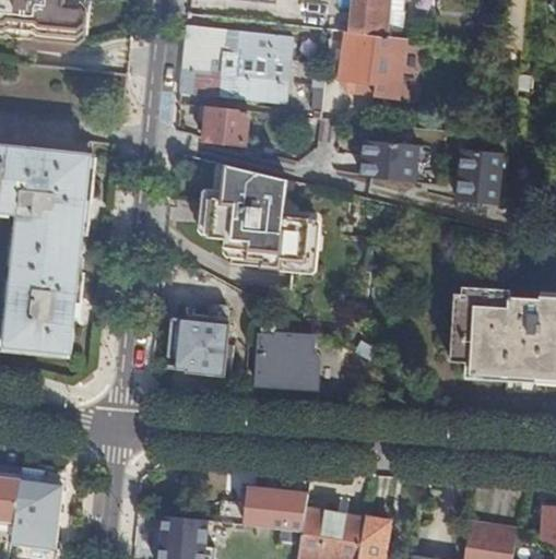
[(0,21),(1,21),(6,18),(36,20),(37,24),(70,27),(73,0),(0,0),(0,21)]
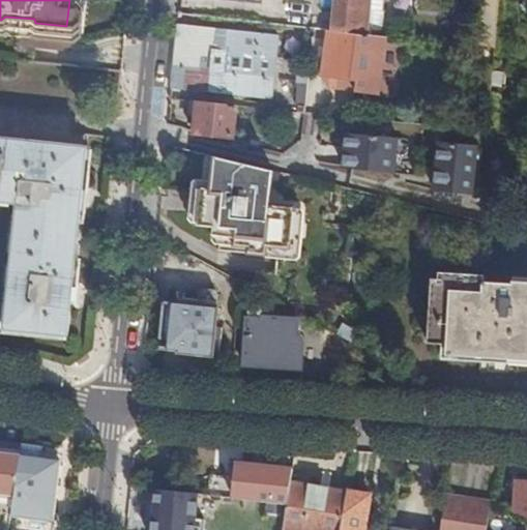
[(378,10),(378,0),(331,0),(329,30),(369,34),(369,29),(371,9),(378,10)]
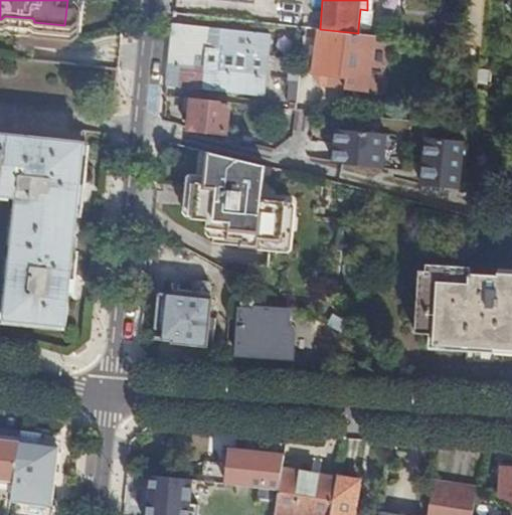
[(478,46),(482,0),(465,0),(462,44),(478,46)]
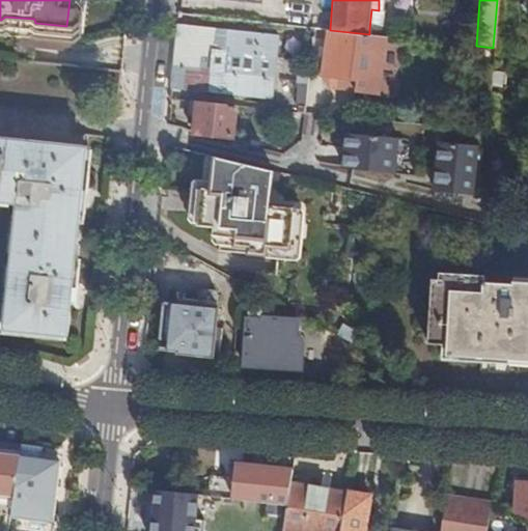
[(381,10),(379,10),(371,9),(369,29),(379,30),(381,10)]
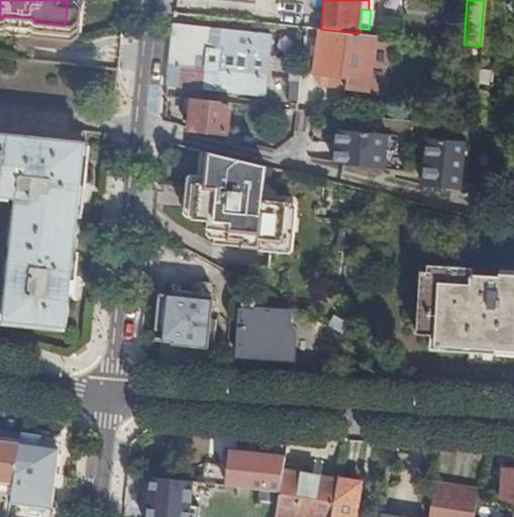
[(269,34),(171,23),(165,86),(263,96),(269,34)]
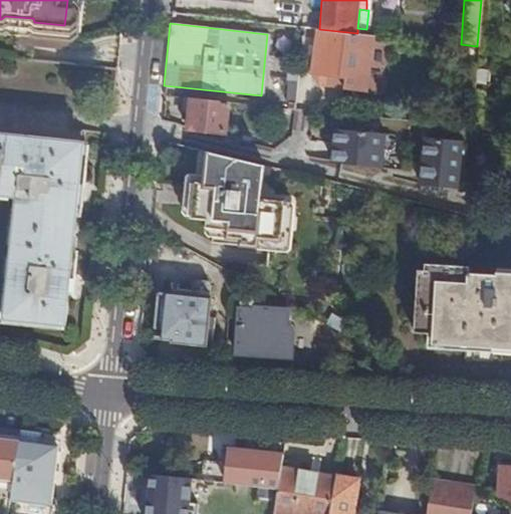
[(365,91),(372,35),(357,33),(319,29),(316,29),(310,72),(343,76),(342,88),(365,91)]
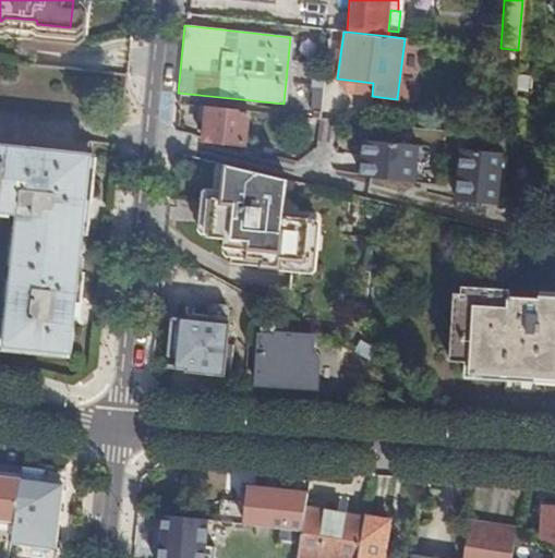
[(513,104),(516,71),(489,68),(485,101),(513,104)]
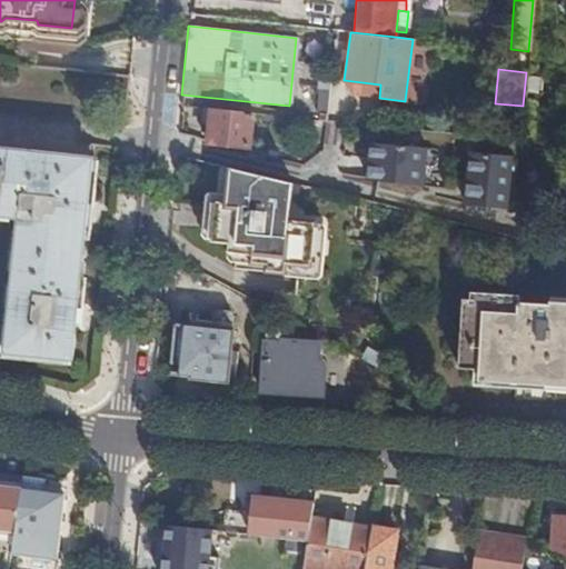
[(249,148),(252,112),(208,109),(206,143),(249,148)]
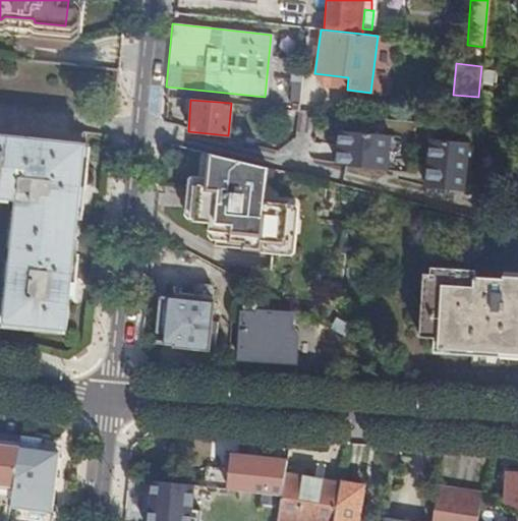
[(397,167),(398,130),(339,128),(338,166),(397,167)]
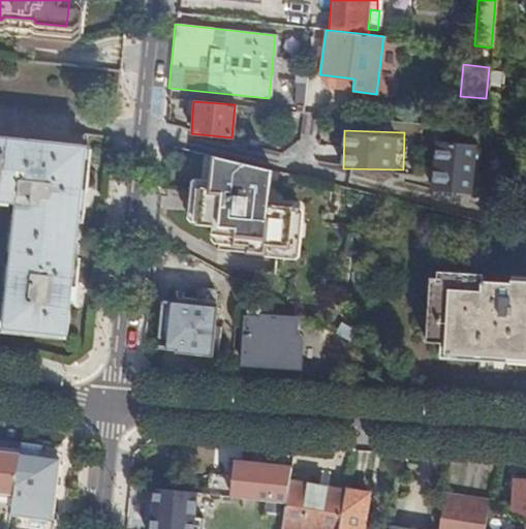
[(0,203),(16,205),(2,330),(65,336),(86,149),(0,138),(0,203)]
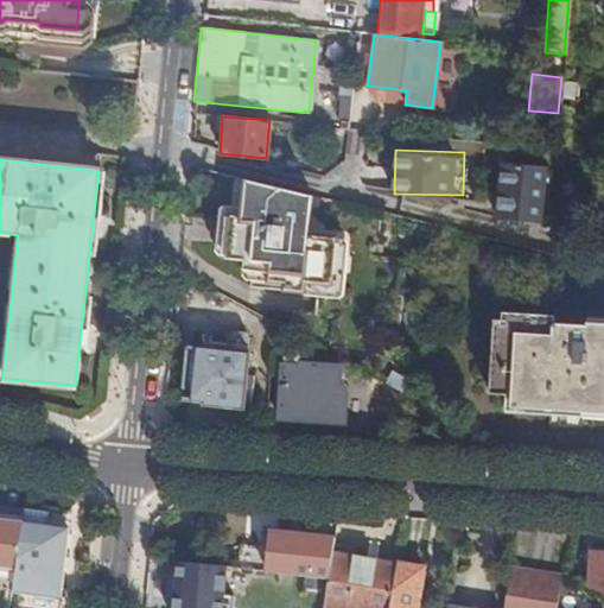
[(498,221),(554,222),(555,162),(501,159),(498,221)]
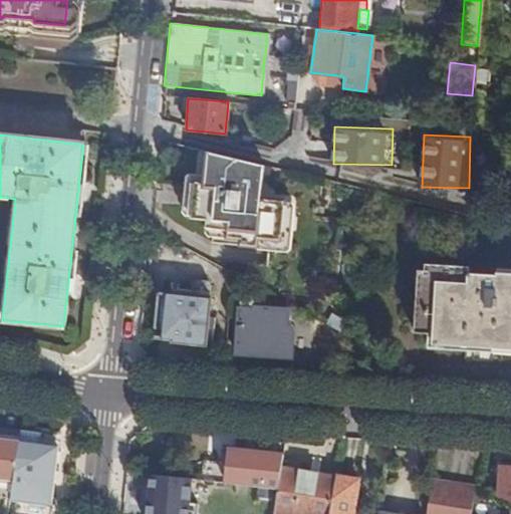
[(259,198),(262,165),(205,151),(202,183),(193,182),(190,218),(212,220),(212,228),(226,230),(225,239),(239,241),(240,247),(258,248),(259,241),(280,243),(284,201),(259,198)]
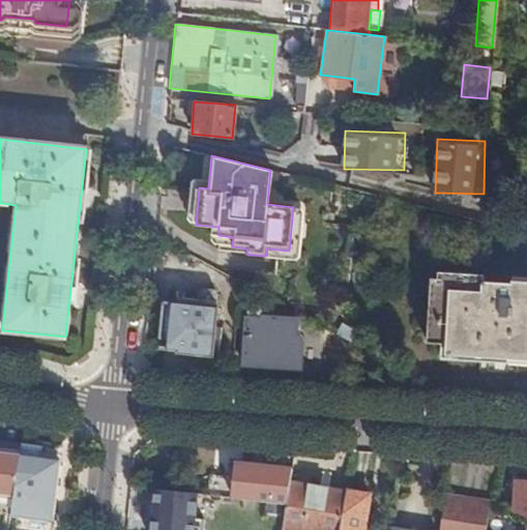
[(526,284),(428,277),(423,343),(445,344),(445,352),(526,357),(526,284)]
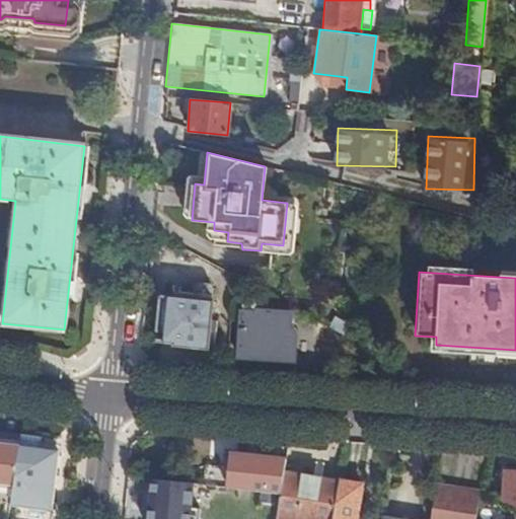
[(194,299),(160,295),(155,341),(172,342),(172,344),(206,348),(210,308),(211,301),(211,290),(208,286),(199,285),(195,288),(194,299)]
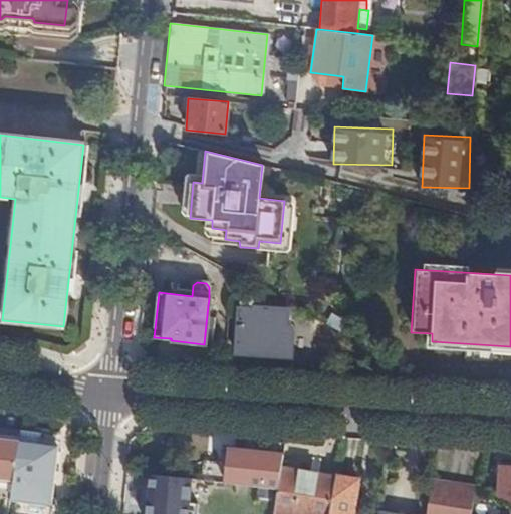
[(273,351),(291,351),(292,325),(285,325),(286,309),(254,306),(255,297),(240,296),(240,308),(237,308),(235,353),(273,356),(273,351)]
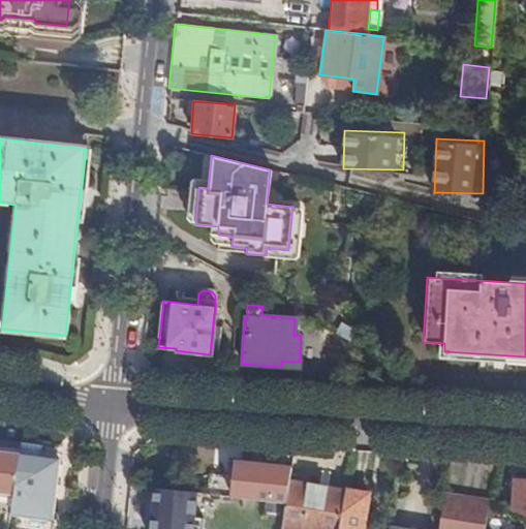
[(20,442),(19,454),(19,455),(39,457),(41,445),(20,442)]
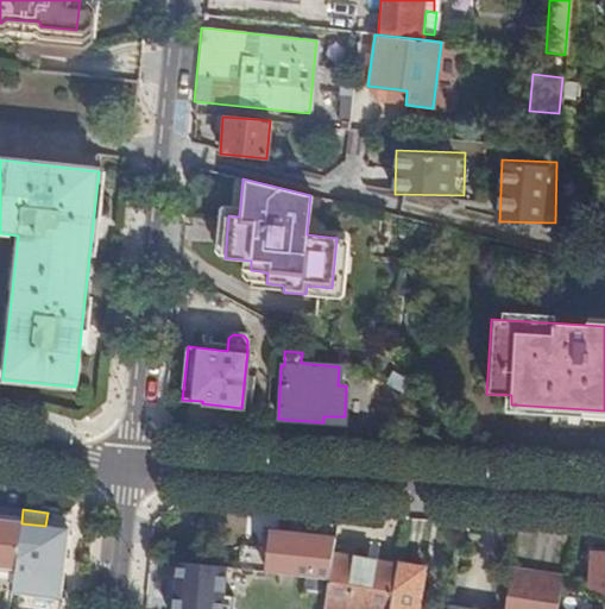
[(21,522),(0,519),(0,566),(14,569),(21,523),(21,522)]
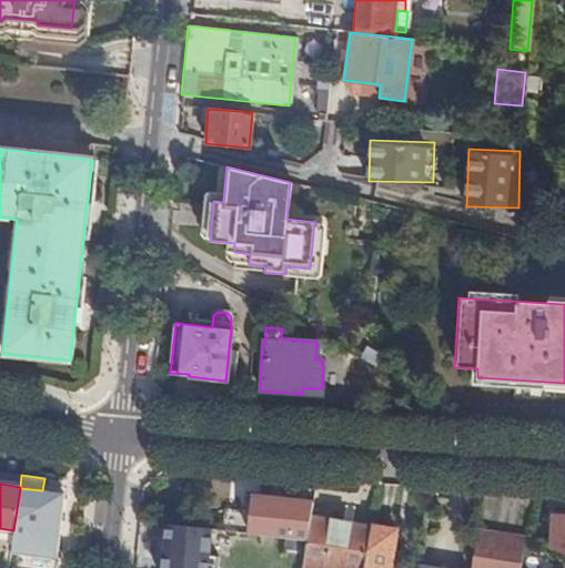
[(42,490),(20,488),(13,530),(10,550),(54,556),(63,493),(42,490)]
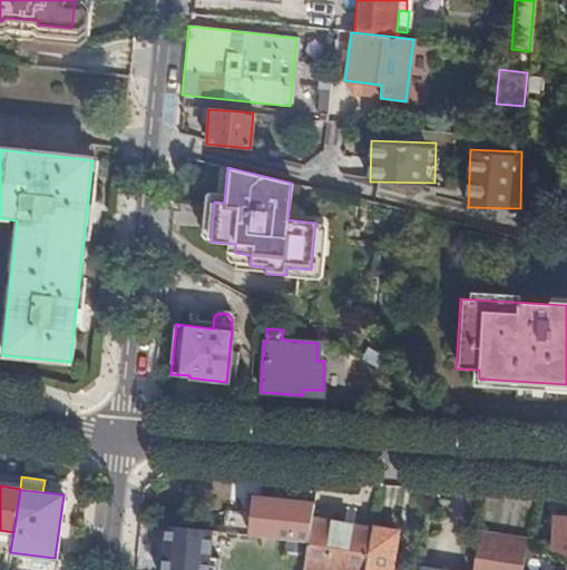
[(308,541),(312,519),(314,504),(255,499),(251,536),(308,541)]
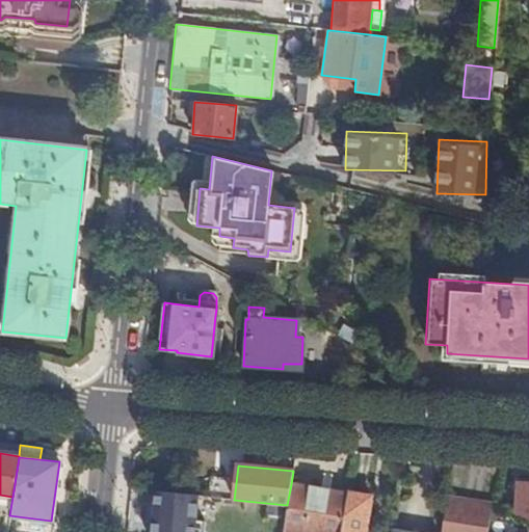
[(528,483),(518,483),(517,515),(528,520),(528,483)]
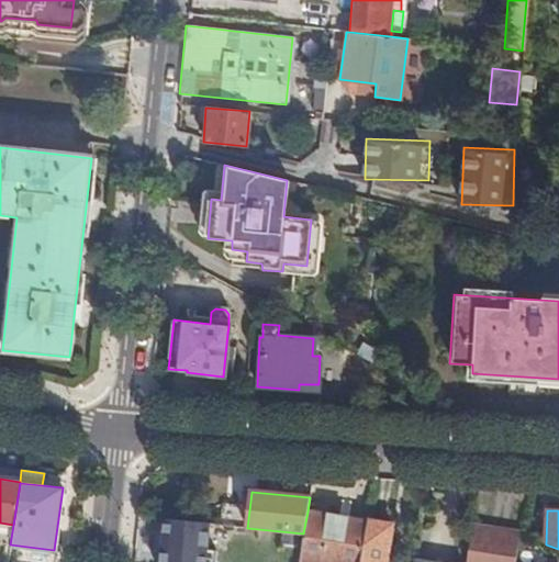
[(359,561),(367,521),(308,512),(303,534),(298,561),(359,561)]
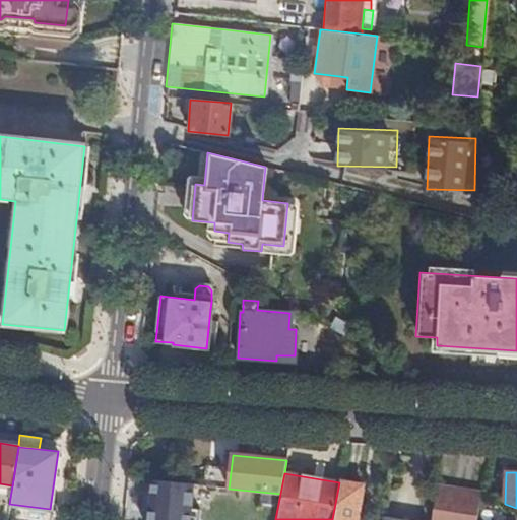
[(173,483),(156,481),(152,519),(165,519),(189,519),(192,492),(172,489),(173,483)]
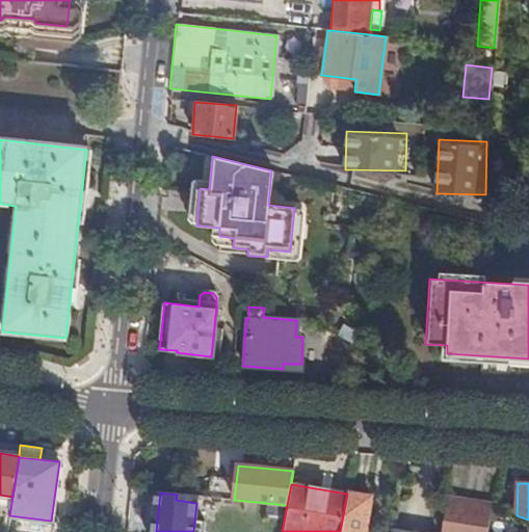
[(364,531),(370,497),(347,494),(340,531),(364,531)]
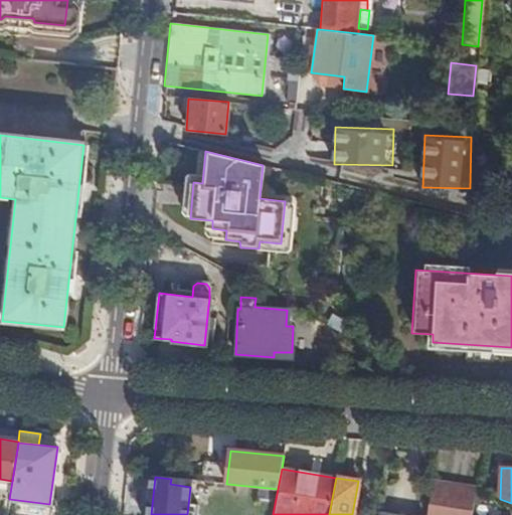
[(0,497),(9,499),(12,481),(0,479),(0,497)]
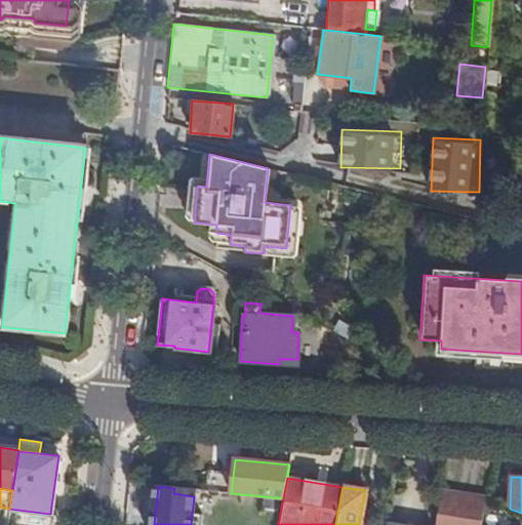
[(481,524),(486,498),(440,491),(434,524),(481,524)]
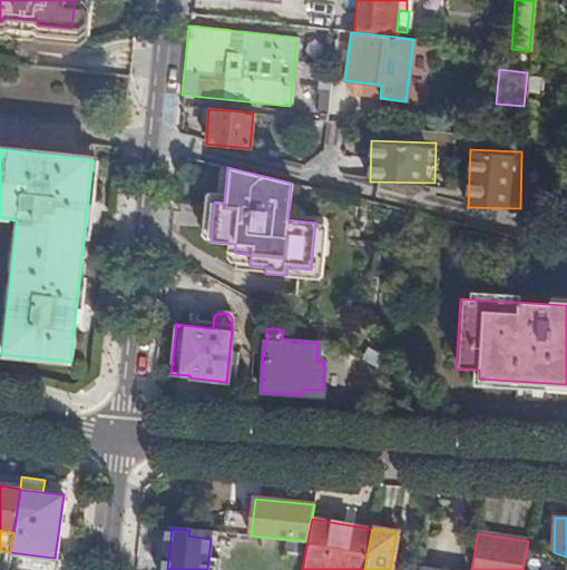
All buildings are outlined.
